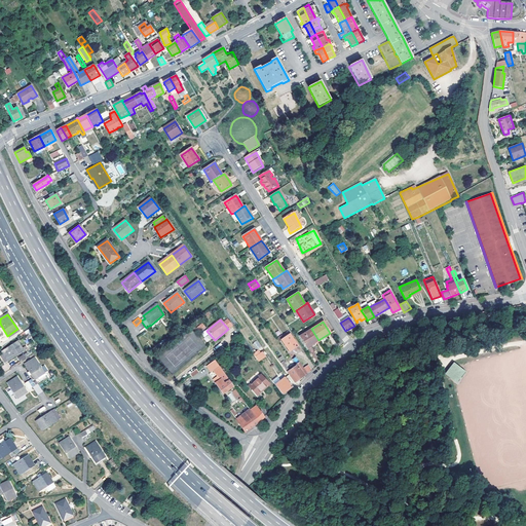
[(311,329),(300,337),(307,348),(318,340),(311,329)]
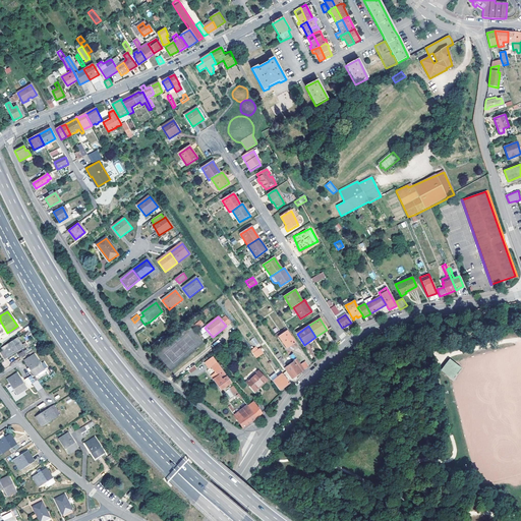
[(285,328),(275,335),(277,338),(279,337),(279,336),(287,331),(285,328)]
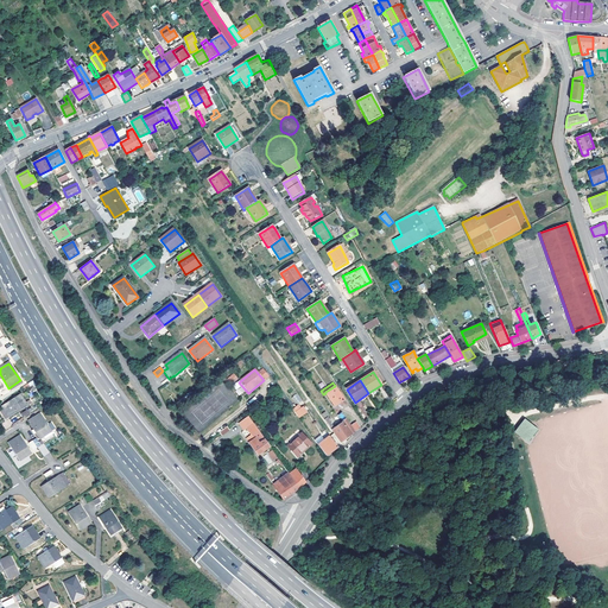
[(344,400),(335,386),(325,392),(325,393),(335,406),(340,403),(341,405),(342,405),(343,405),(346,404),(346,403),(346,401),(344,400)]
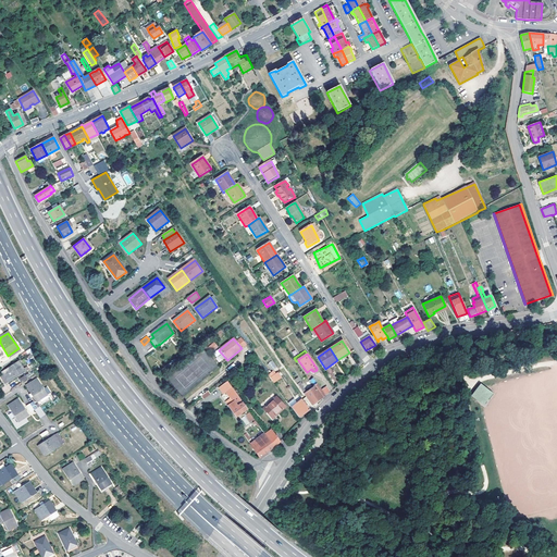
[(272,370),(276,367),(272,360),(267,364),(272,370)]
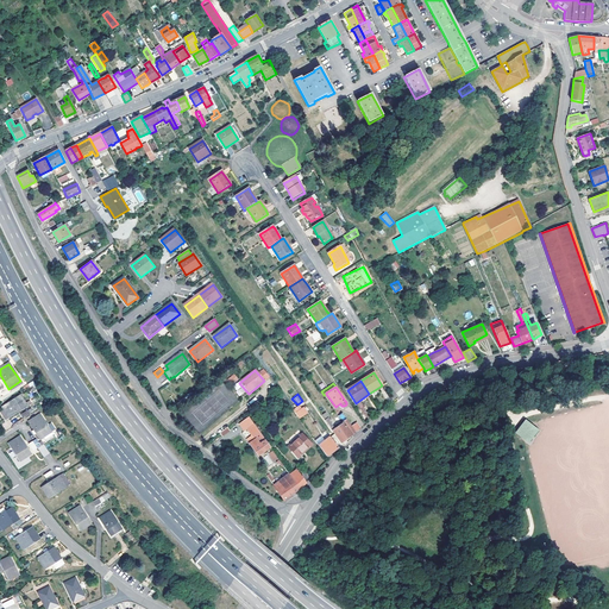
[(5,409),(0,412),(5,421),(27,407),(20,395),(2,406),(5,409)]
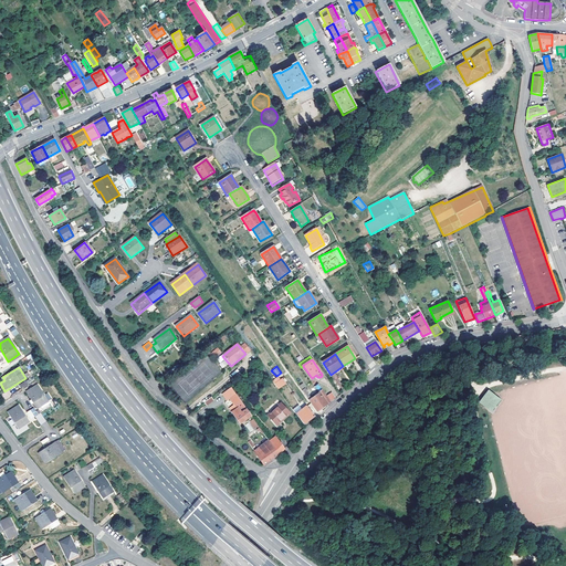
[(38,386),(27,392),(37,409),(48,401),(38,386)]
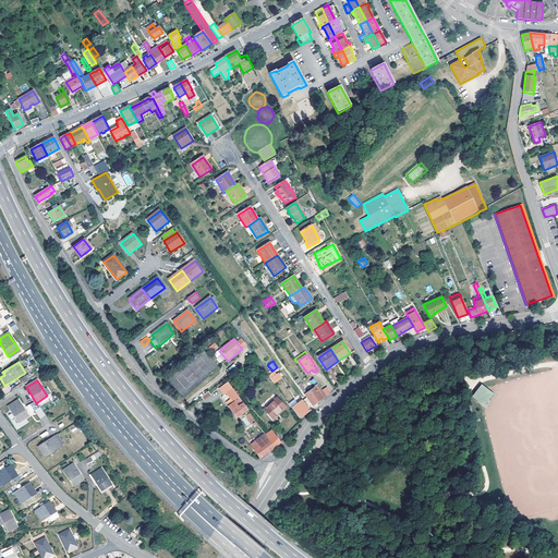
[(227,381),(219,387),(225,395),(228,392),(232,389),(227,381)]
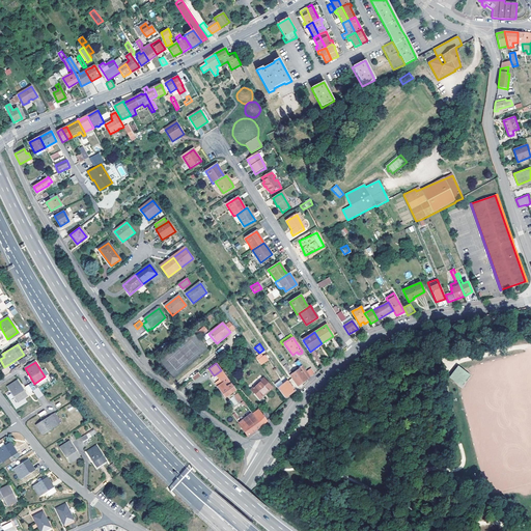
[(290,375),(299,386),(307,379),(299,367),(297,369),(297,370),(291,374),(285,364),(283,366),(290,375)]
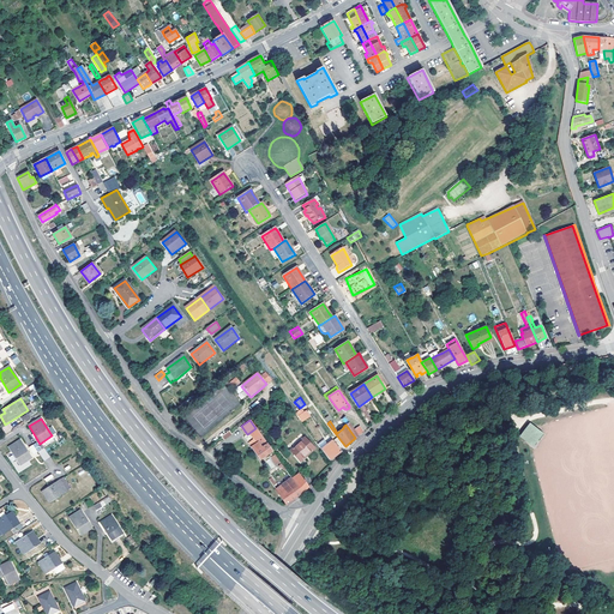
[(359,435),(355,429),(349,422),(345,425),(355,438),(359,435)]
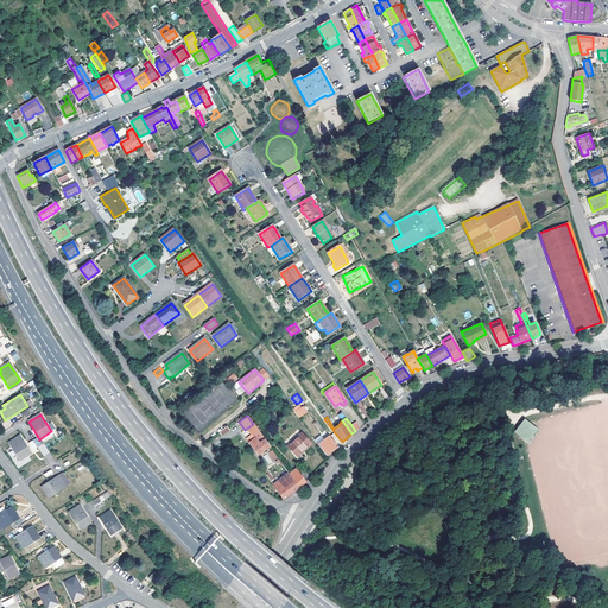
[(277,442),(260,419),(254,423),(271,447),(277,442)]
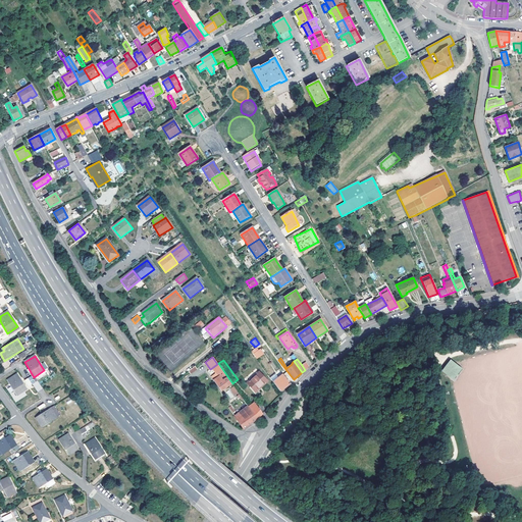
[(460,369),(451,362),(444,372),(452,378),(460,369)]
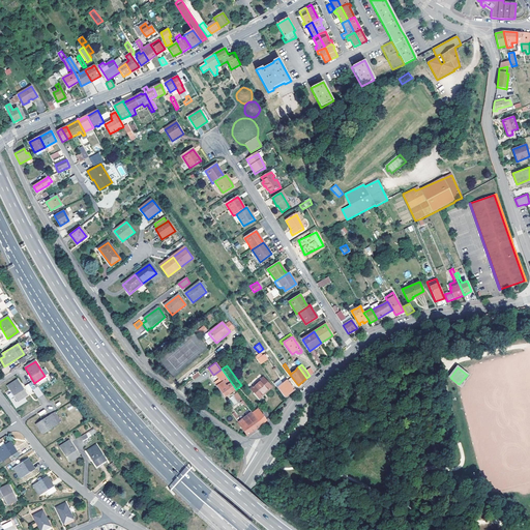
[(215,383),(225,396),(235,389),(221,370),(216,373),(221,379),(215,383)]
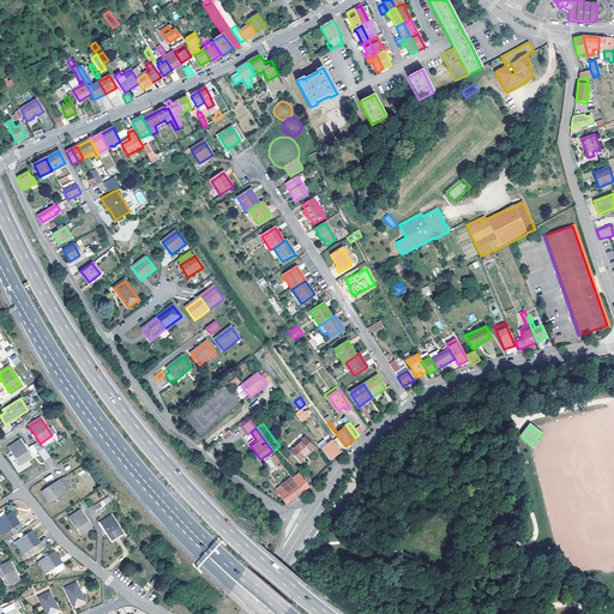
[(305,438),(290,451),(301,462),(315,449),(305,438)]
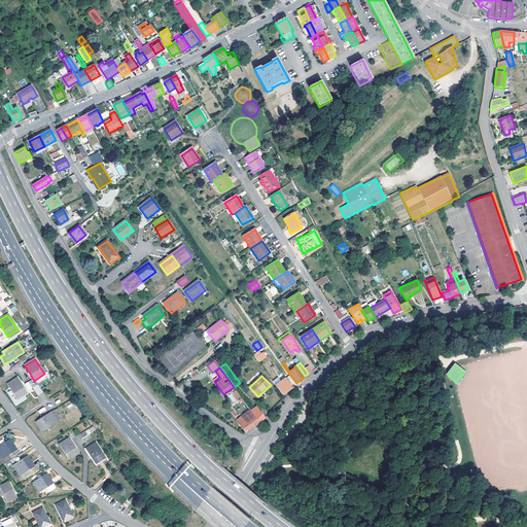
[(288,376),(280,383),(277,380),(274,382),(278,388),(283,395),(292,387),(290,384),(293,383),(288,376)]
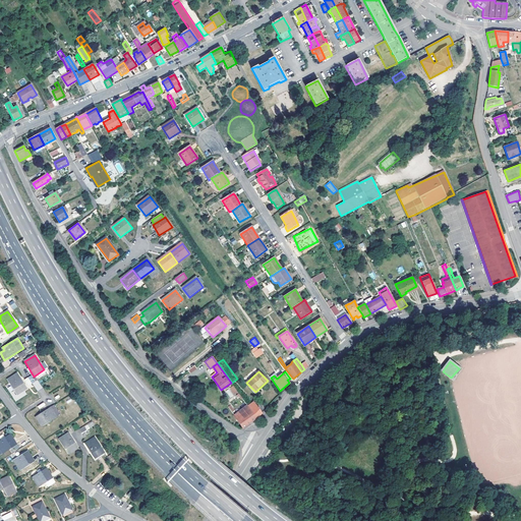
[(16,373),(6,381),(8,383),(15,395),(25,389),(16,373)]
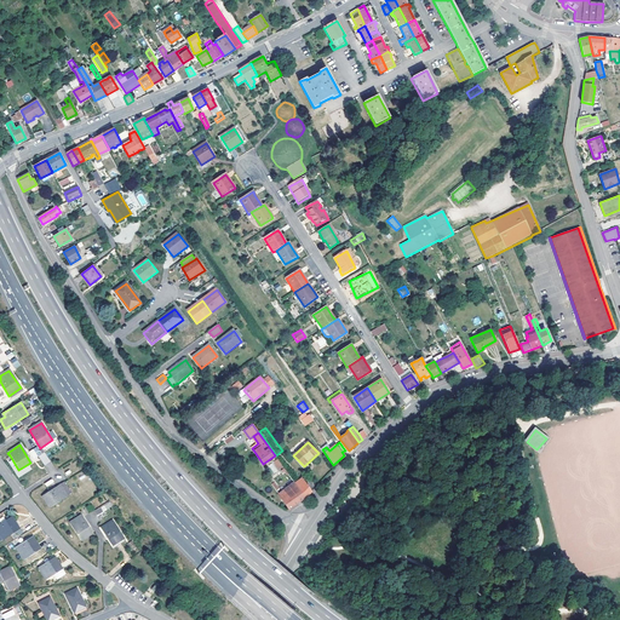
[(44,466),(50,463),(45,454),(38,458),(44,466)]
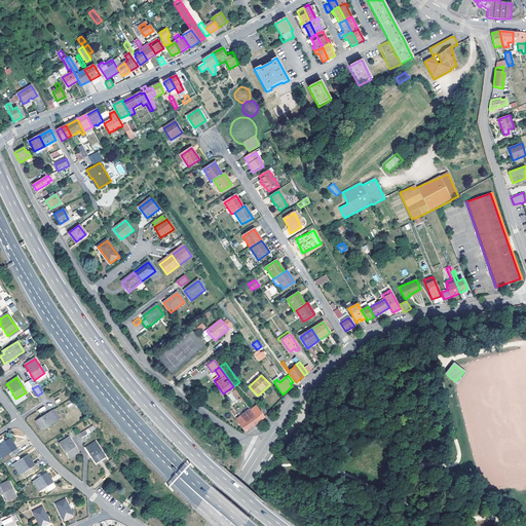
[(264,417),(257,406),(251,410),(250,410),(259,422),(264,417)]
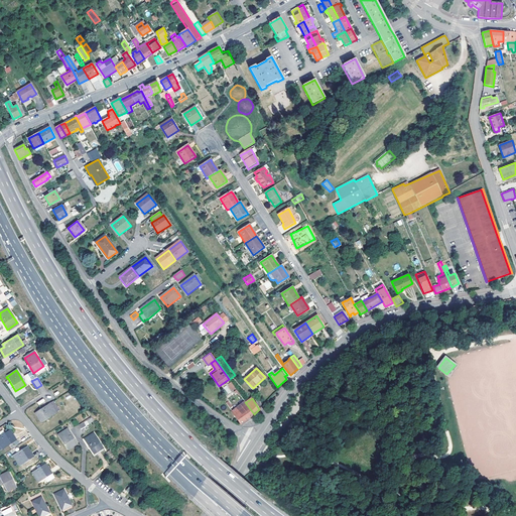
[(58,412),(51,402),(50,403),(49,404),(55,414),(58,412)]
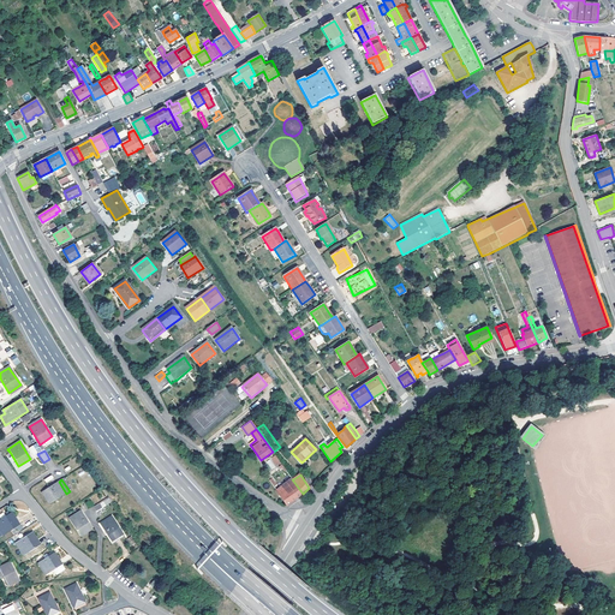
[(293,501),(303,494),(292,479),(275,490),(286,506),(293,501)]
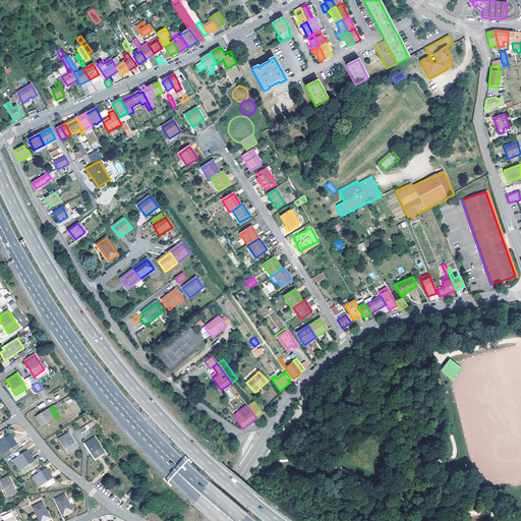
[(56,418),(50,408),(35,417),(37,420),(38,419),(43,426),(56,418)]
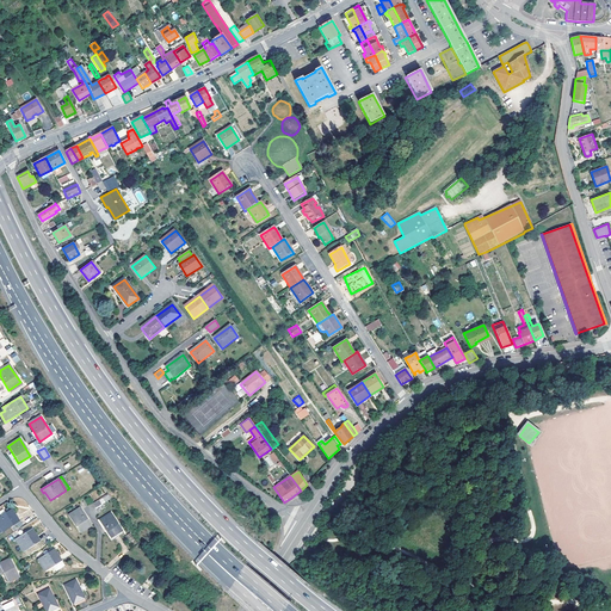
[(80,508),(68,516),(79,534),(91,526),(80,508)]
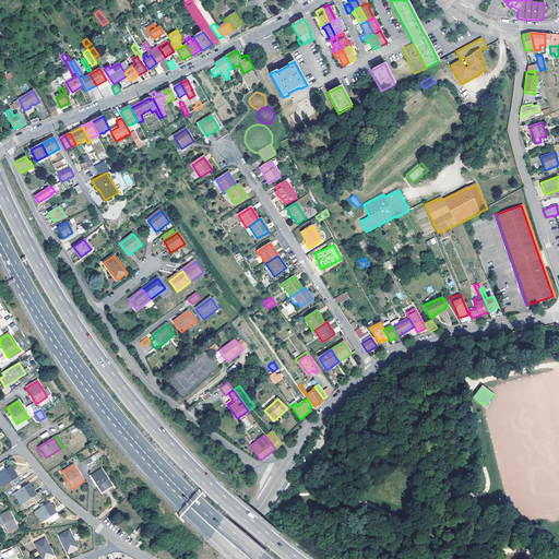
[(15,478),(11,471),(12,470),(10,466),(0,473),(0,482),(2,486),(15,478)]
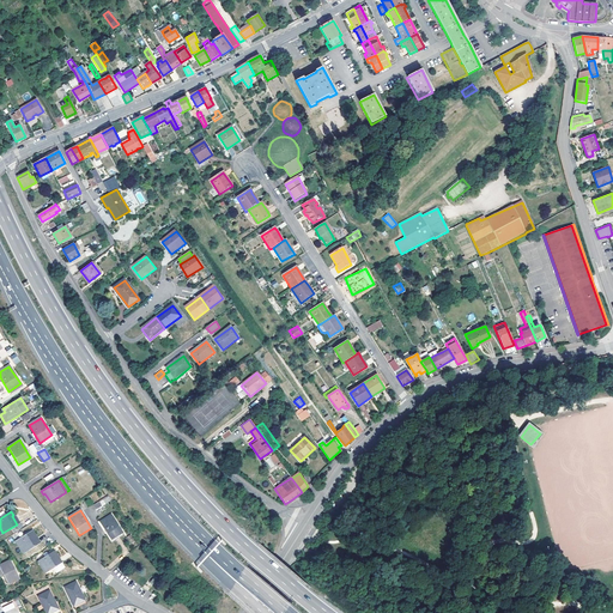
[(111,515),(99,522),(110,540),(122,532),(111,515)]
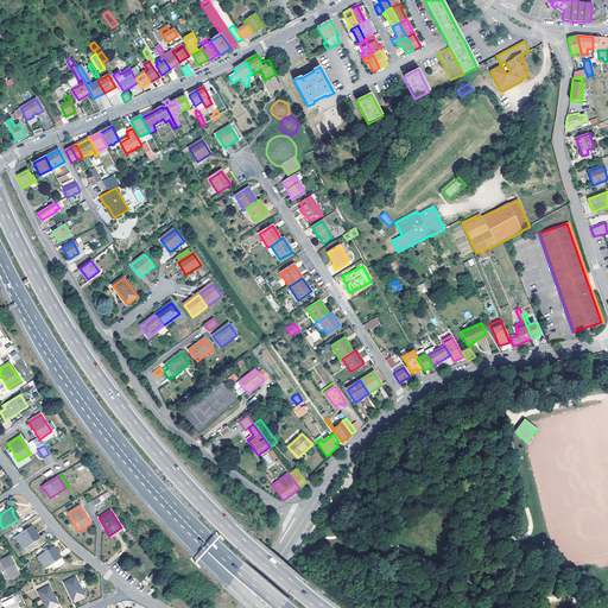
[(38,539),(33,531),(35,530),(31,526),(16,537),(24,549),(38,539)]
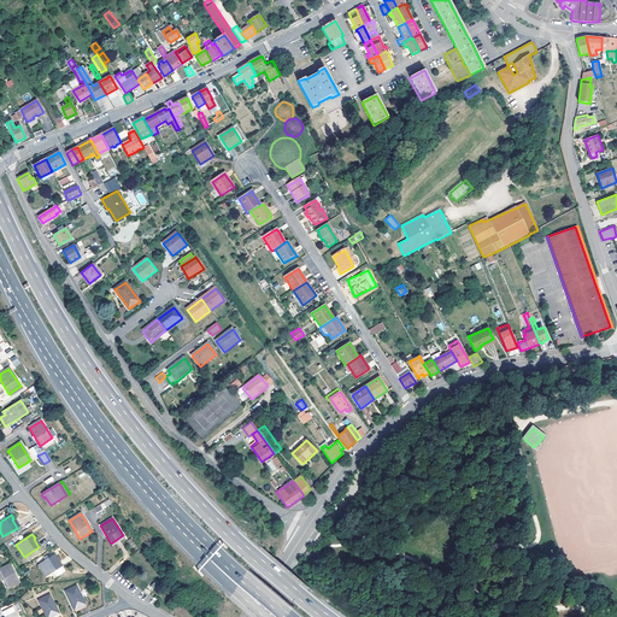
[(60,568),(56,559),(57,558),(54,554),(37,565),(46,577),(53,571),(57,576),(65,571),(62,566),(60,568)]
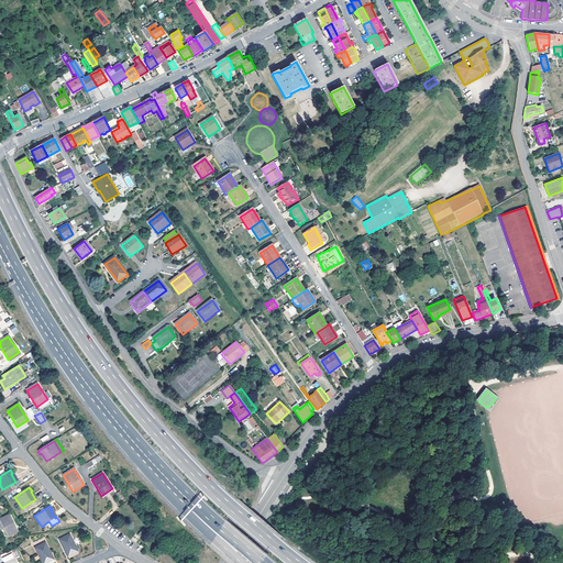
[(0,529),(2,528),(9,537),(19,531),(9,515),(0,519),(0,529)]
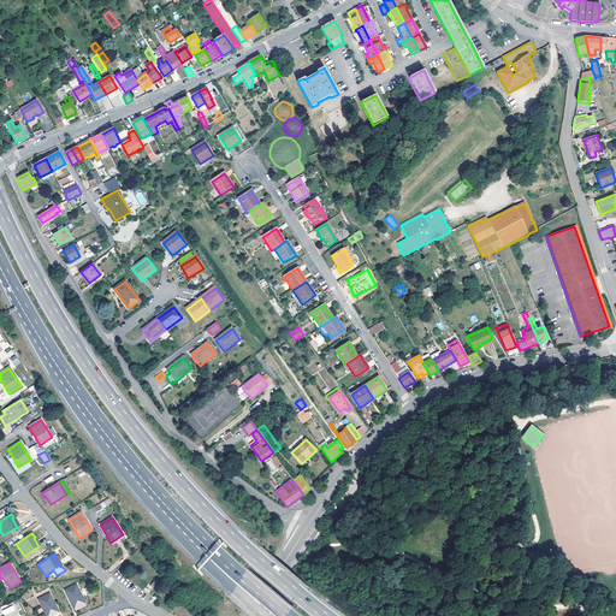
[(86,604),(76,586),(65,592),(73,610),(86,604)]
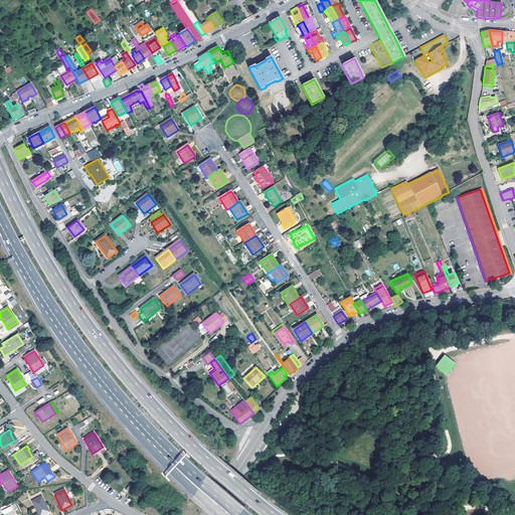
[(43,514),(49,513),(41,497),(32,502),(38,514),(43,514)]
